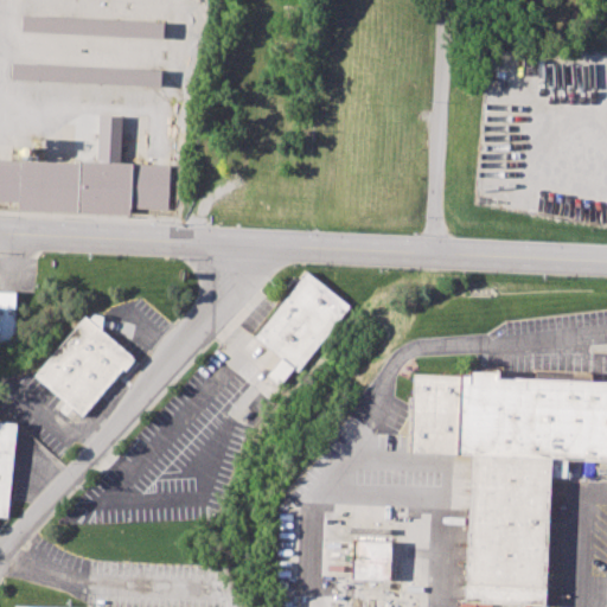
[(24,14),(163,23),(163,37),(23,29),(24,14)]
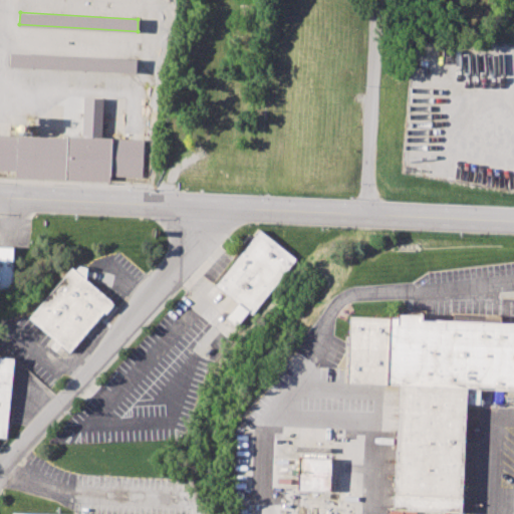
[(11,51),(136,59),(135,74),(10,66),(11,51)]
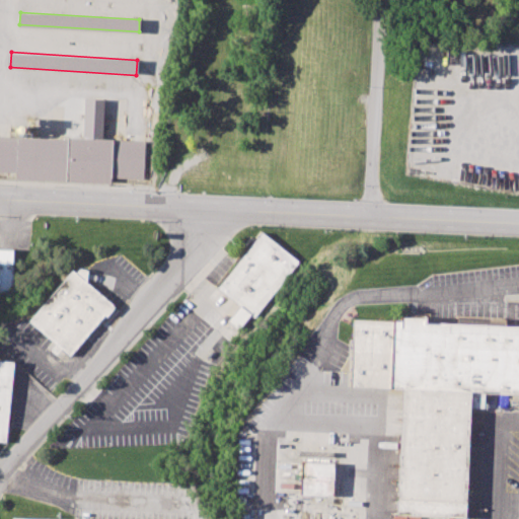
[(0,135),(85,139),(86,98),(102,98),(100,139),(144,141),(142,177),(112,176),(112,186),(15,181),(15,172),(0,171),(0,135)]
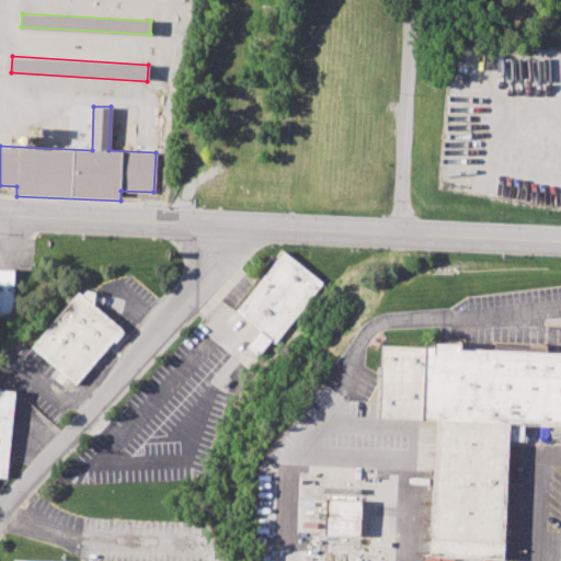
[(236,309),(283,251),(322,282),(275,341),(236,309)]
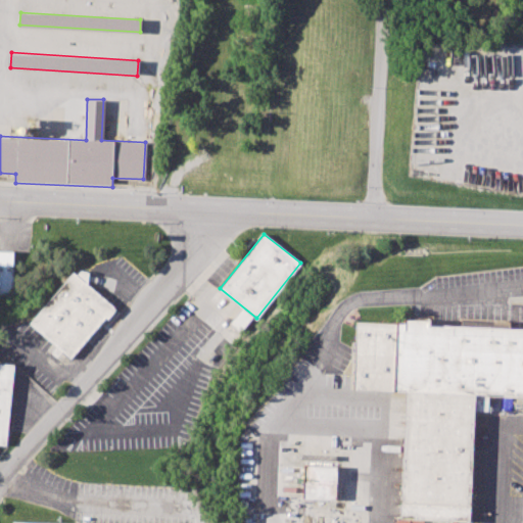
[(0,251),(7,252),(15,252),(13,277),(15,295),(6,296),(0,297),(0,251)]
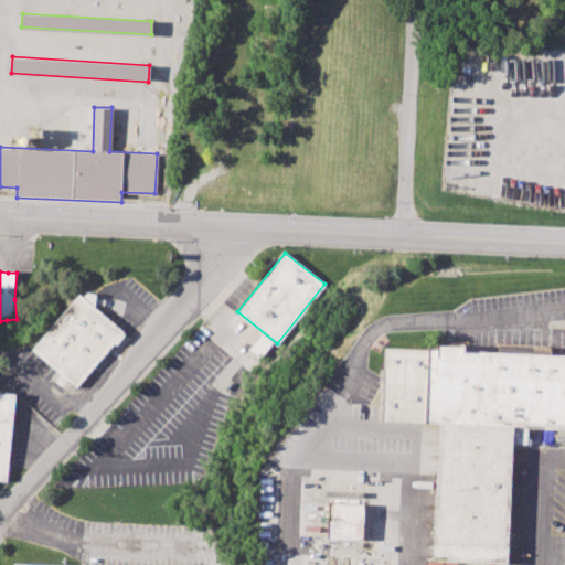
[(32,348),(80,292),(125,331),(76,387),(32,348)]
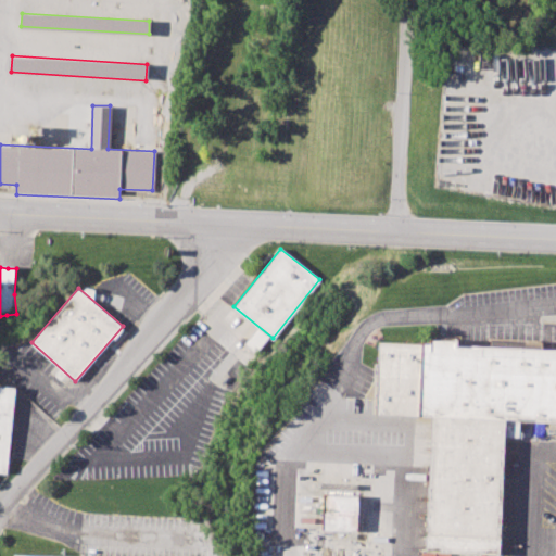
[(375,342),(371,414),(431,417),(425,551),(498,554),(505,421),(555,424),(555,350),(452,345),(445,338),(427,338),(427,344),(375,342)]
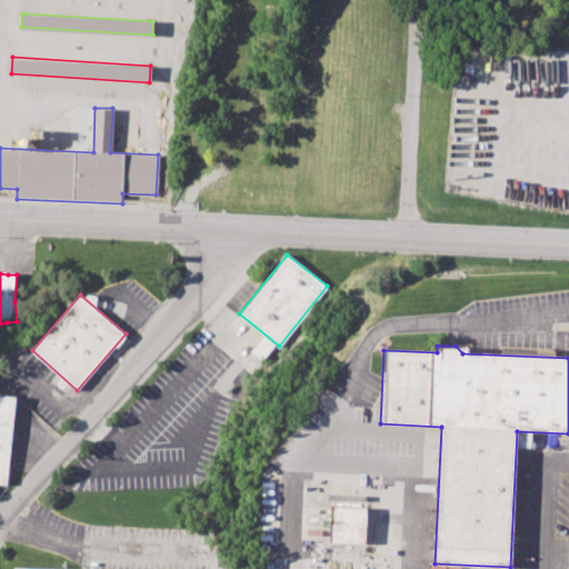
[(0,393),(16,396),(7,483),(0,482),(0,393)]
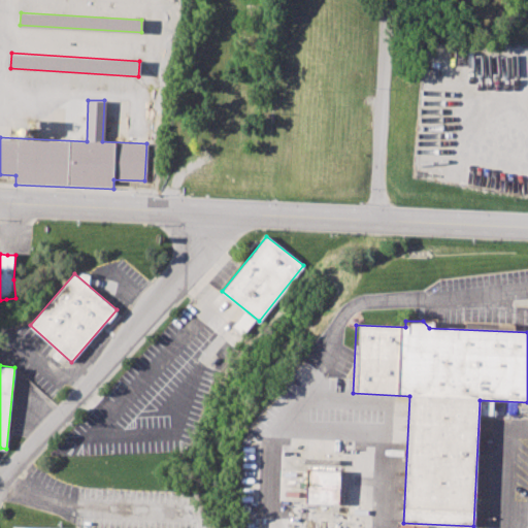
[(338,505),(339,470),(306,469),(305,504),(338,505)]
